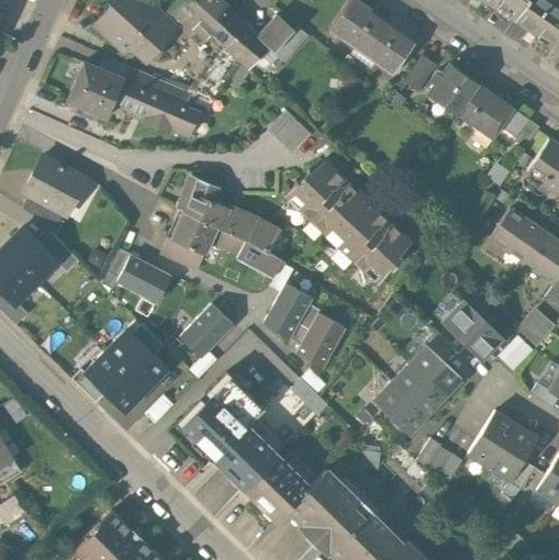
[(168,13),(153,0),(109,0),(104,6),(108,9),(92,25),(125,55),(130,48),(146,64),(176,32),(181,25),(168,13)]
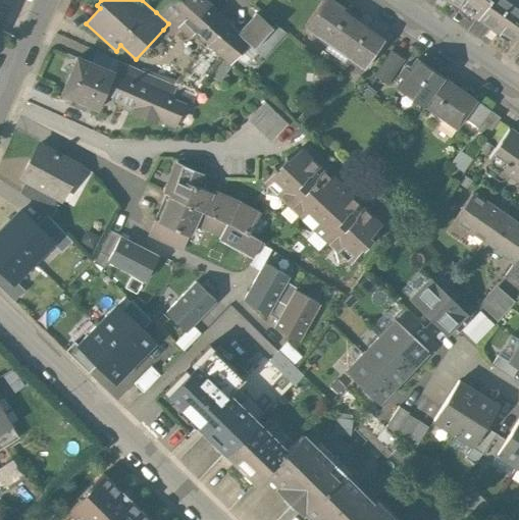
[(214,4),(209,0),(167,0),(156,12),(168,23),(163,30),(172,38),(179,30),(190,41),(196,36),(208,47),(217,37),(198,21),(214,4)]
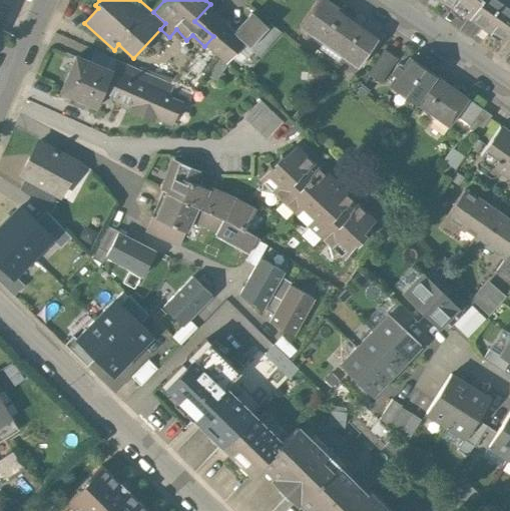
[(381,39),(326,0),(322,0),(301,30),(359,70),(381,39)]
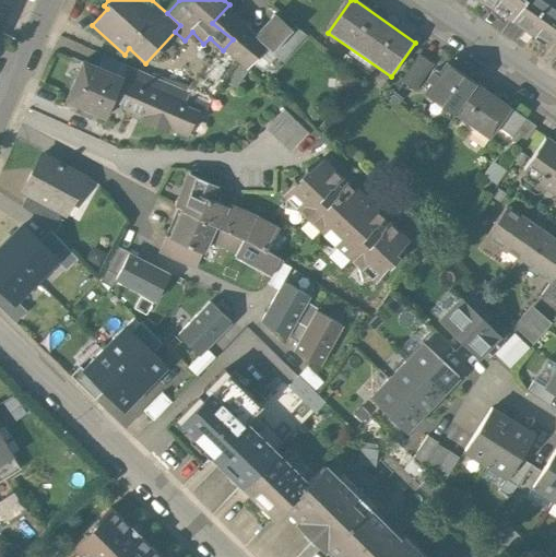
[(476,0),(513,25),(530,0),(476,0)]
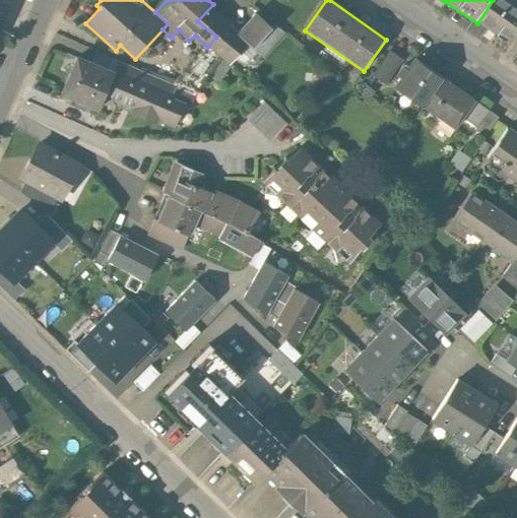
[(516,5),(515,4),(508,0),(493,0),(477,23),(512,47),(516,40),(516,5)]
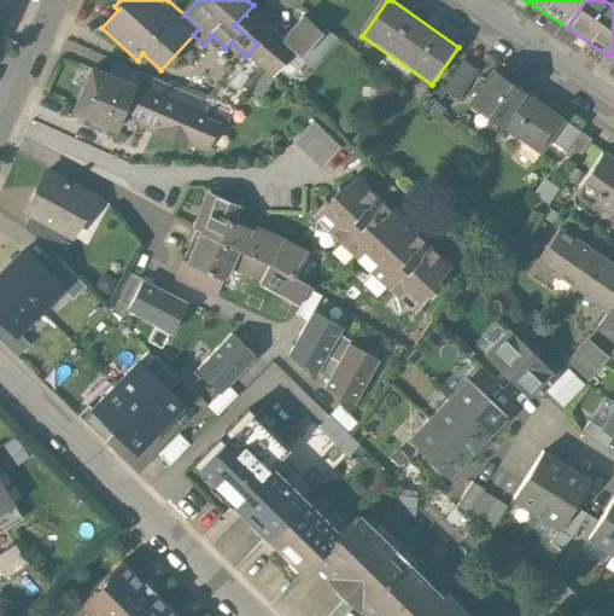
[(257,44),(246,56),(263,69),(274,77),(297,53),(299,51),(288,38),(253,5),(234,25),(257,44)]
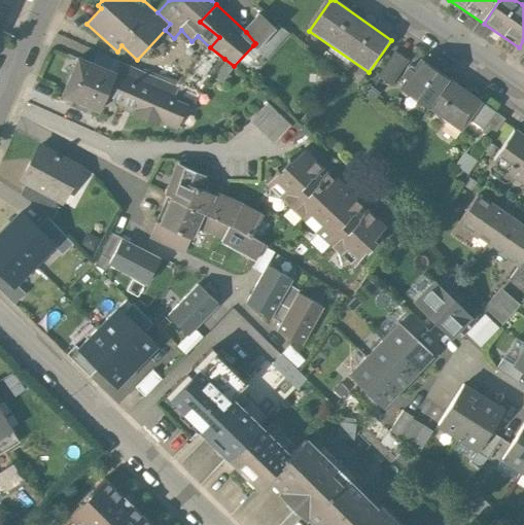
[(259,15),(246,32),(255,43),(253,45),(269,60),(291,34),(279,25),(274,30),(259,15)]
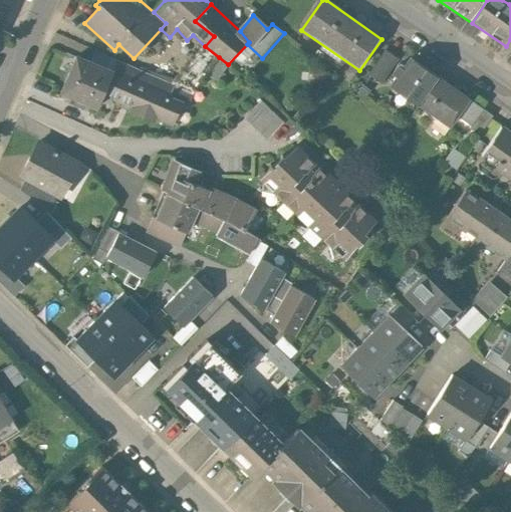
[(162,36),(157,42),(164,47),(168,41),(162,36)]
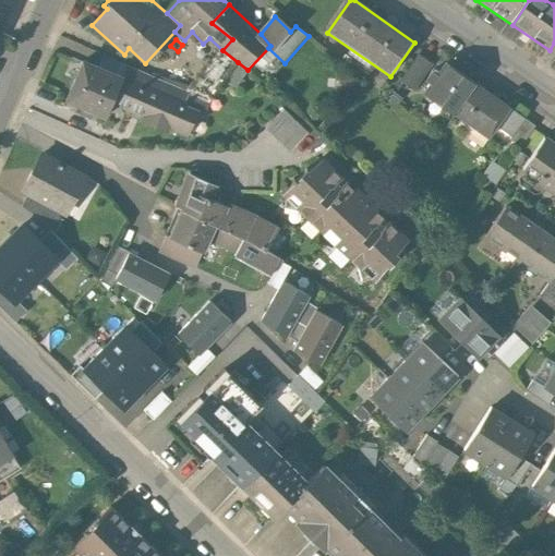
[(238,62),(222,50),(192,92),(213,100),(238,62)]
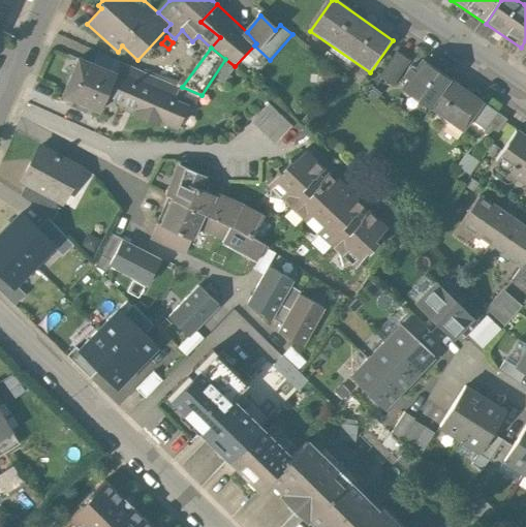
[(413,61),(400,52),(381,78),(395,87),(413,61)]
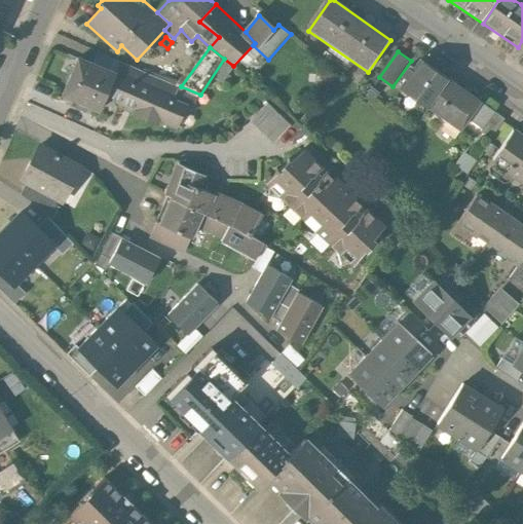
[(116,75),(79,59),(61,100),(99,116),(106,100),(116,75)]
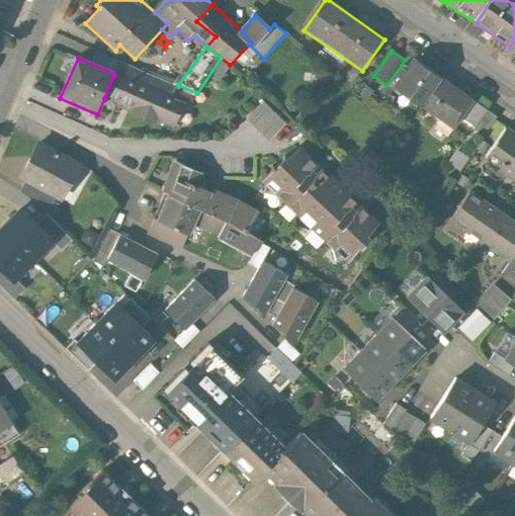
[(120,60),(114,74),(104,98),(123,106),(121,109),(132,113),(157,124),(159,119),(176,127),(186,104),(172,98),(178,85),(120,60)]
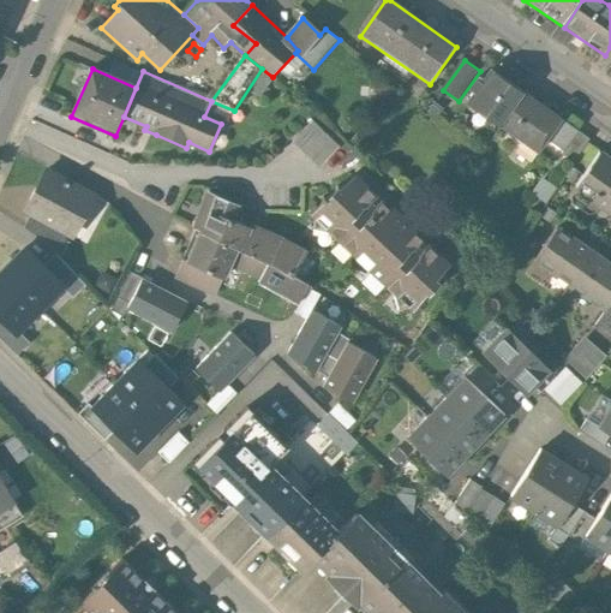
[(471,107),(503,131),(528,95),(496,72),(485,87),(478,82),(471,91),(478,97),(471,107)]
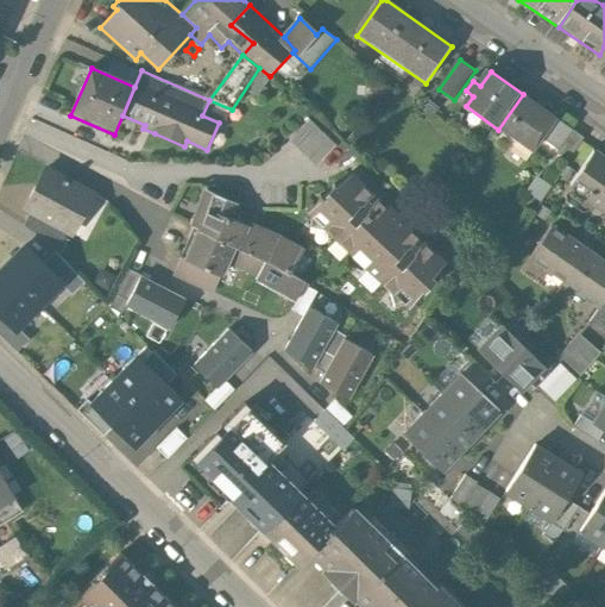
[(574,131),(523,94),(498,130),(533,156),(546,139),(561,150),(574,131)]
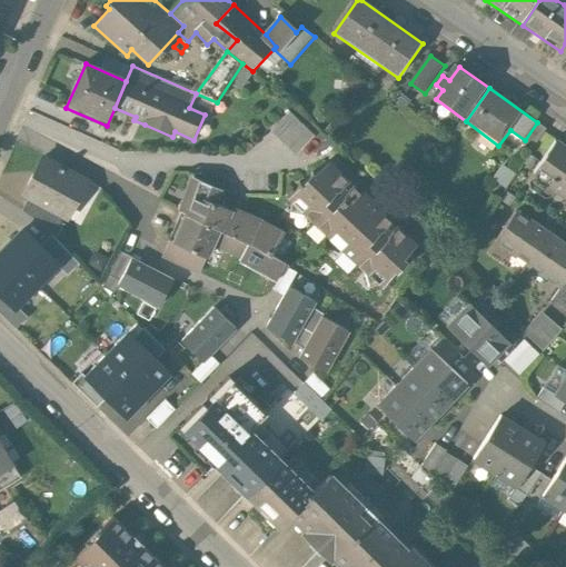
[(291,112),(272,131),(298,155),(316,136),(291,112)]
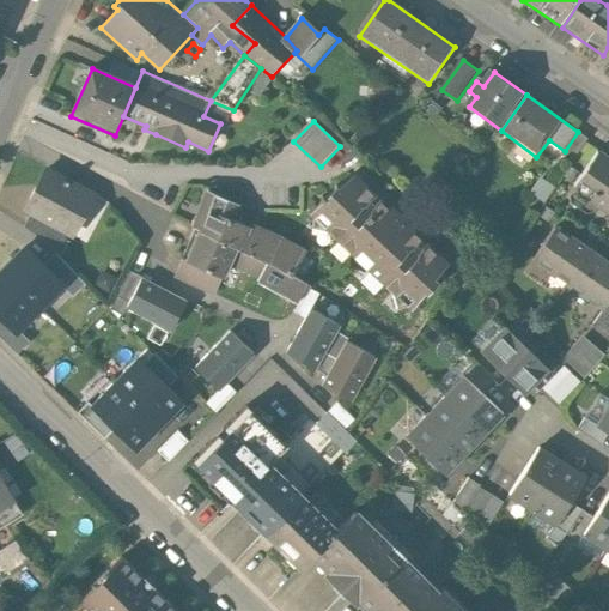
[(578,132),(565,151),(576,159),(590,139),(578,132)]
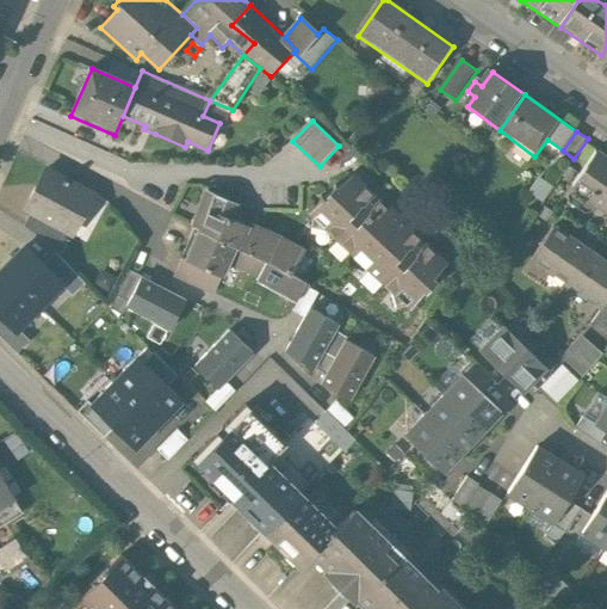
[(606,158),(598,152),(571,194),(573,200),(587,210),(593,210),(596,207),(606,213),(606,158)]
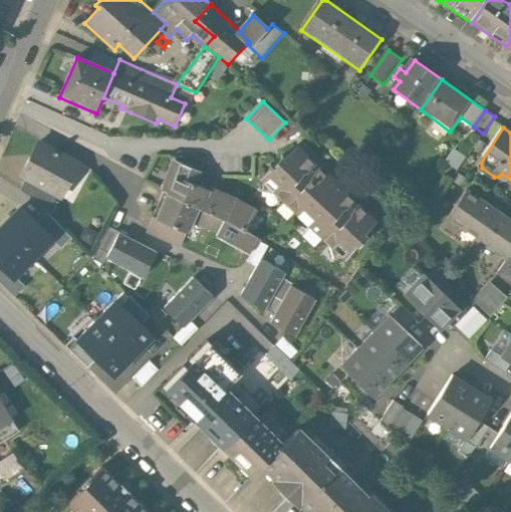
[(82,163),(41,140),(20,178),(26,181),(61,201),(82,163)]
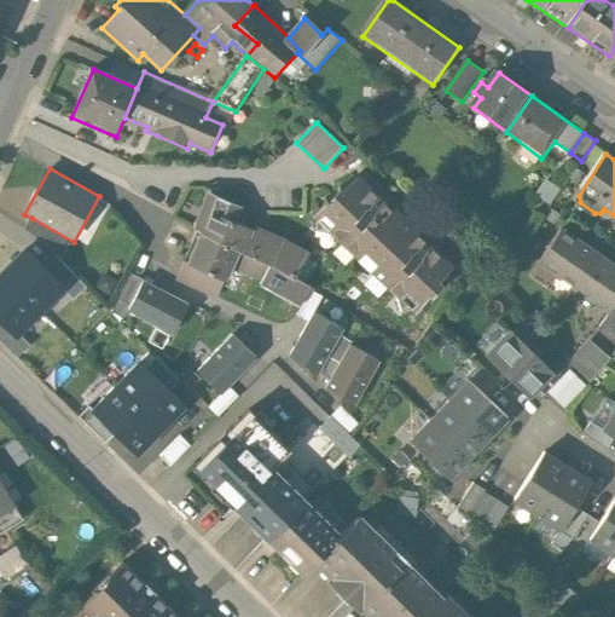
[(454,271),(359,178),(343,192),(341,191),(313,220),(318,225),(318,232),(330,236),(400,300),(404,313),(411,311),(416,315),(428,301),(434,305),(444,293),(440,288),(454,271)]
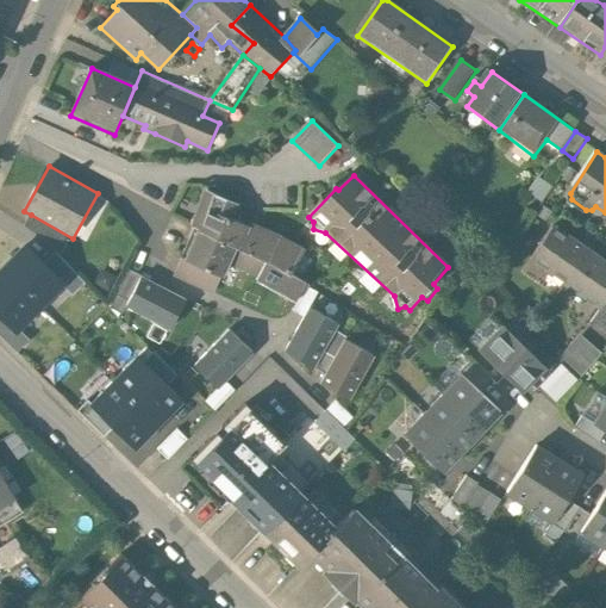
[(541,185),(528,204),(537,211),(550,192),(541,185)]
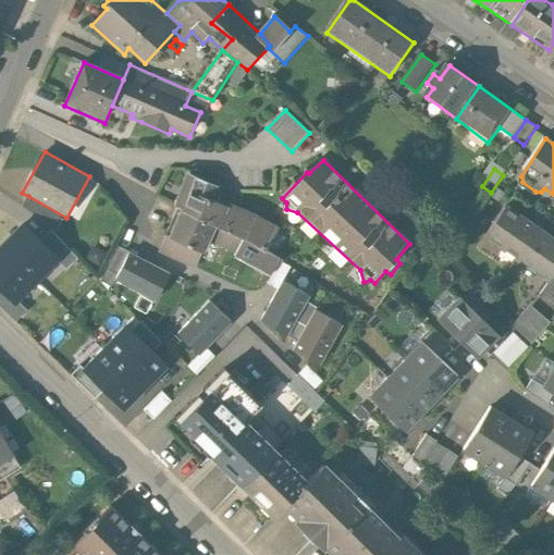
[(219,187),(191,174),(174,208),(183,212),(220,229),(230,207),(213,199),(219,187)]
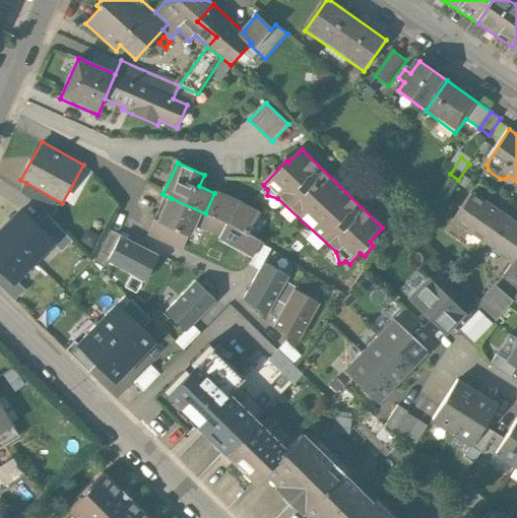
[(473,181),(465,175),(459,184),(467,189),(473,181)]
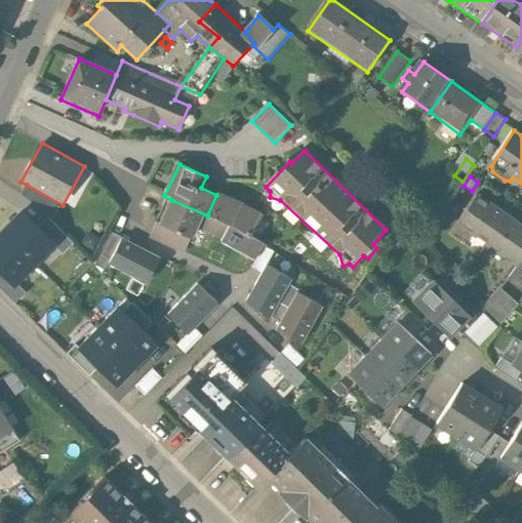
[(63,205),(27,185),(21,195),(56,215),(63,205)]
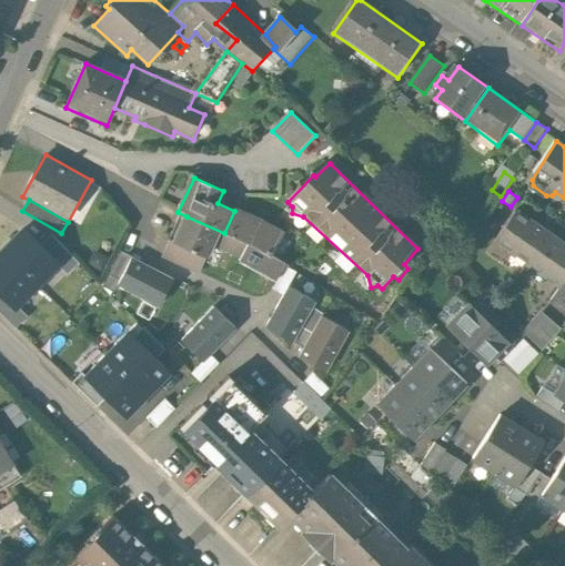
[(234,211),(224,233),(249,245),(272,258),(285,234),(234,211)]
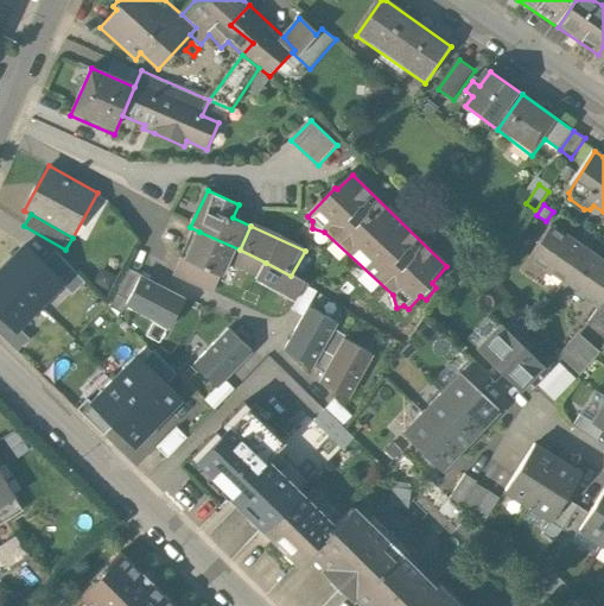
[(590,251),(554,226),(528,263),(564,288),(590,251)]
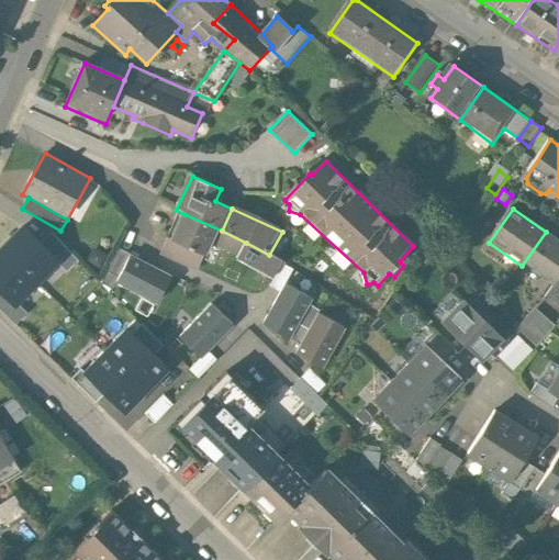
[(222,231),(185,214),(171,243),(207,259),(213,245),(238,257),(246,243),(222,231)]
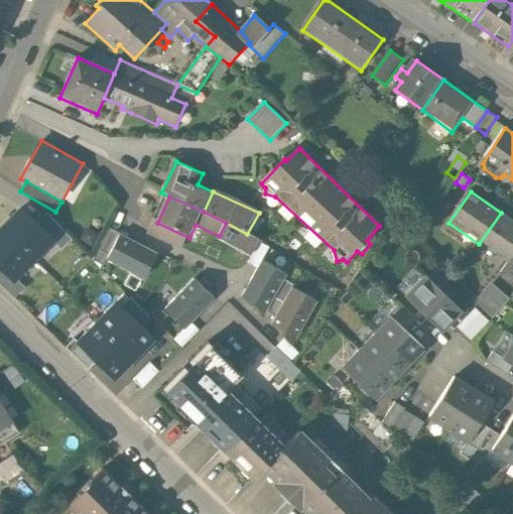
[(56,239),(20,203),(0,222),(0,264),(15,280),(56,239)]
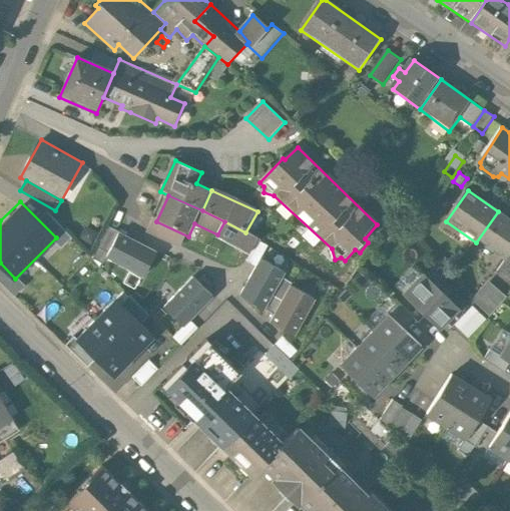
[(509,219),(498,211),(476,242),(507,265),(509,261),(509,219)]
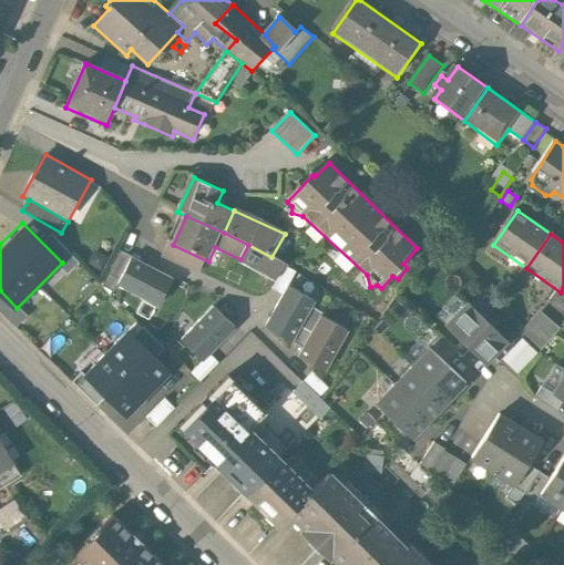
[(248,245),(241,259),(238,264),(275,283),(285,265),(272,257),(248,245)]
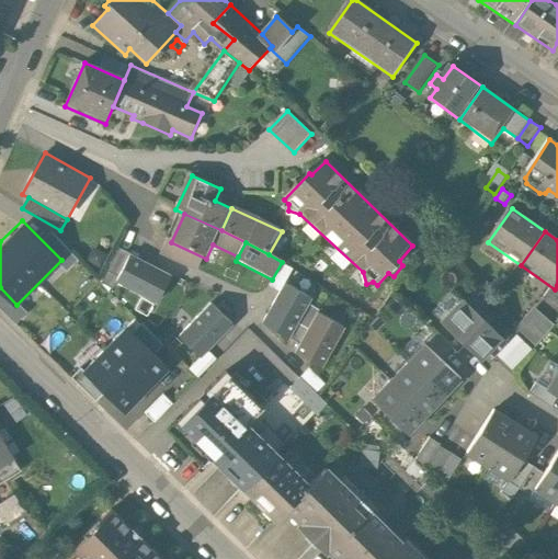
[(109,254),(94,247),(87,262),(101,269),(109,254)]
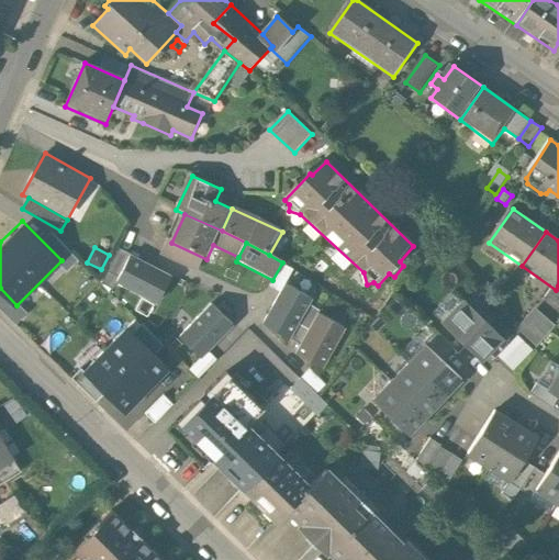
[(177,272),(137,252),(123,278),(163,299),(177,272)]
